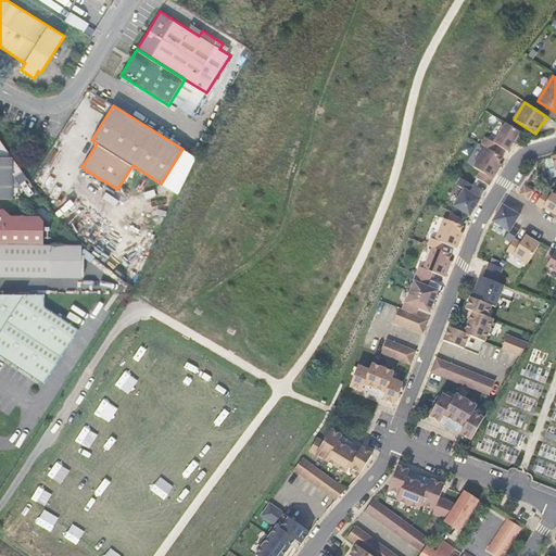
[(485,138),(481,144),(485,147),(493,152),(497,146),(508,152),(520,131),(506,123),(494,142),(485,138)]
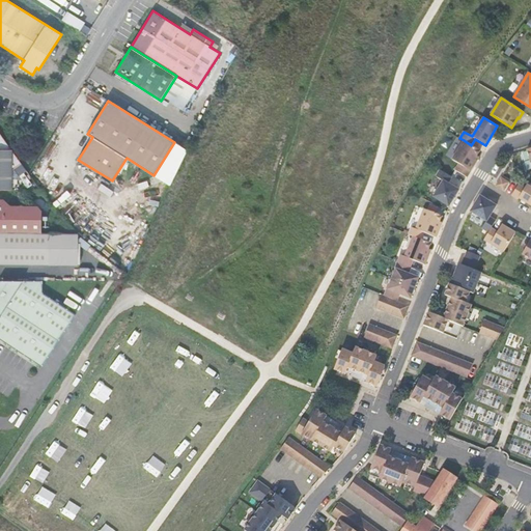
[(0,189),(11,190),(11,170),(21,163),(0,134),(0,189)]
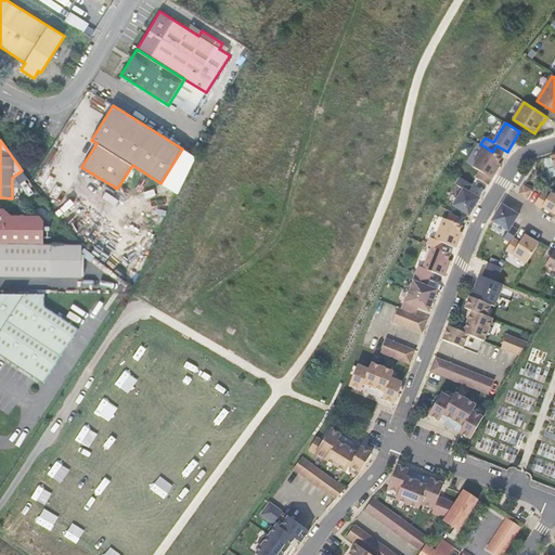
[(492,152),(485,146),(473,166),(479,170),(476,178),(488,184),(500,164),(499,163),(502,157),(492,152)]
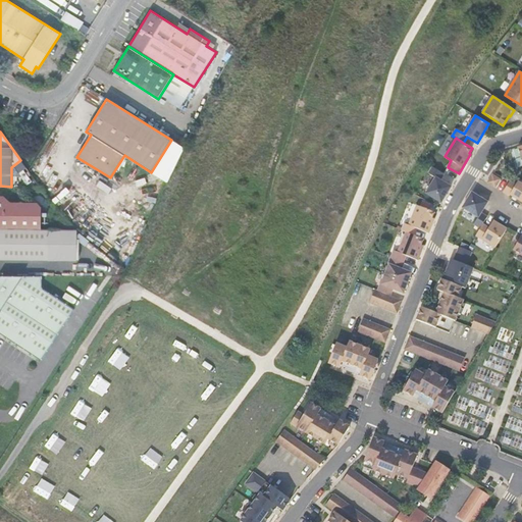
[(435,177),(425,194),(441,203),(451,187),(440,179),(444,173),(432,167),(428,173),(435,177)]
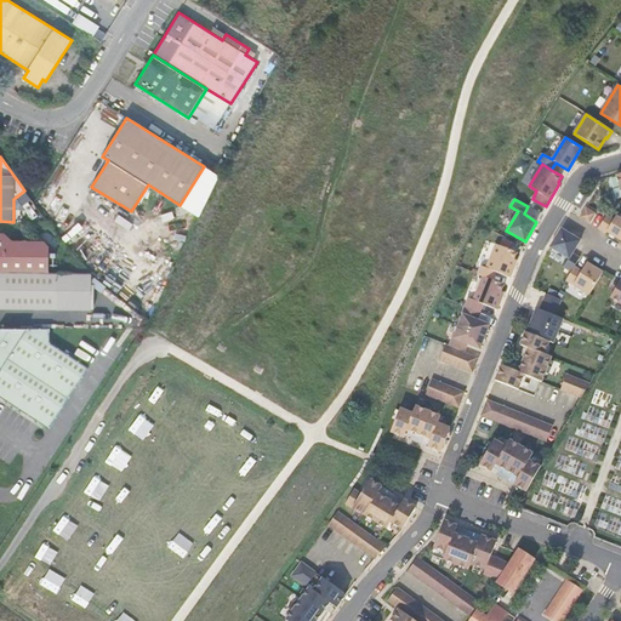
[(594,214),(586,208),(580,217),(590,223),(594,214)]
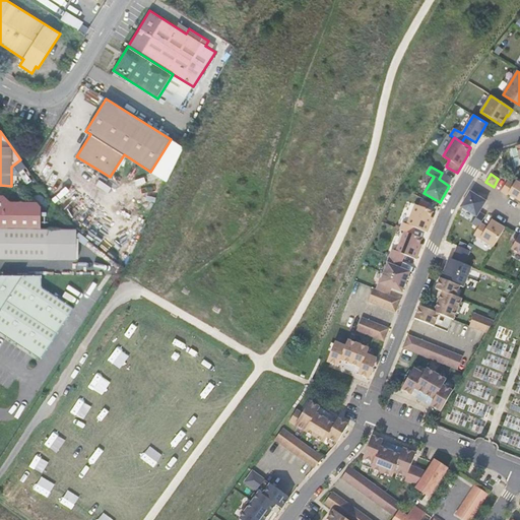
[(514,184),(508,180),(501,191),(508,195),(508,194),(519,201),(519,183),(516,181),(514,184)]
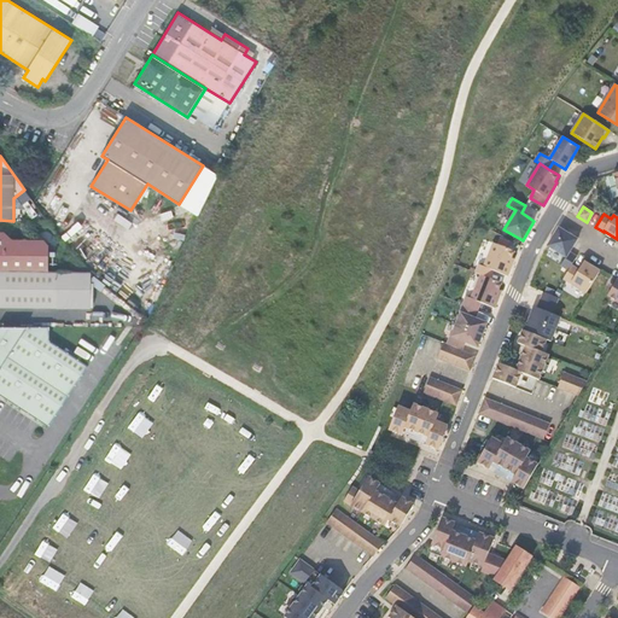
[(577,239),(559,228),(547,246),(566,257),(560,266),(569,270),(571,266),(577,256),(570,252),(577,239)]
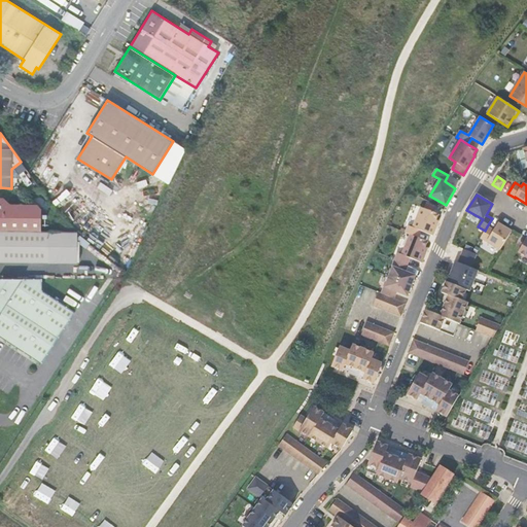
[(0,198),(0,230),(41,231),(41,210),(37,205),(10,205),(3,199),(0,198)]
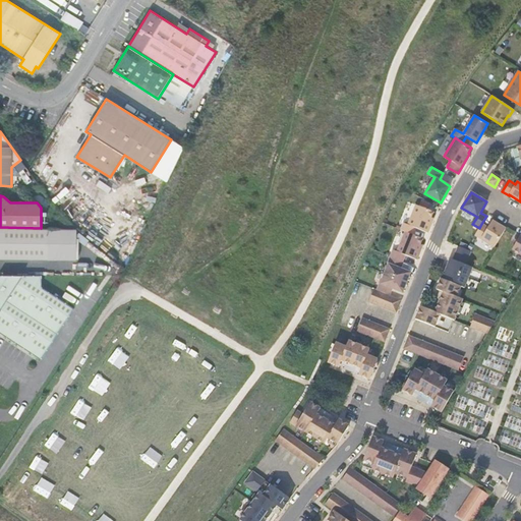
[(403,224),(401,230),(405,232),(413,235),(416,228),(427,233),(433,219),(431,218),(433,212),(416,205),(408,225),(403,224)]
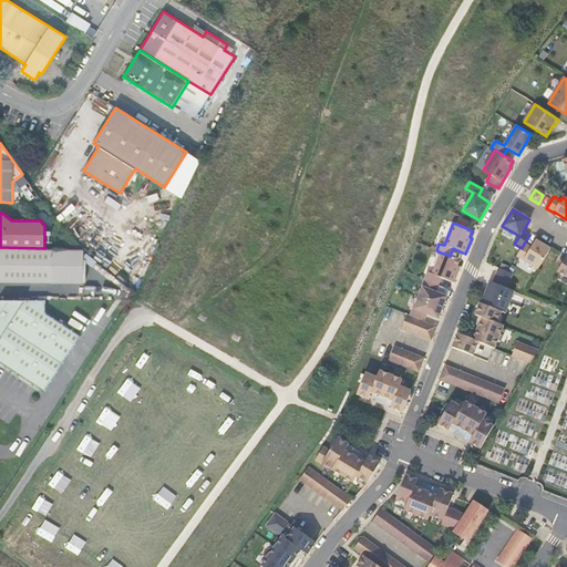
[(532,247),(524,244),(522,248),(516,256),(538,269),(550,248),(536,240),(532,247)]
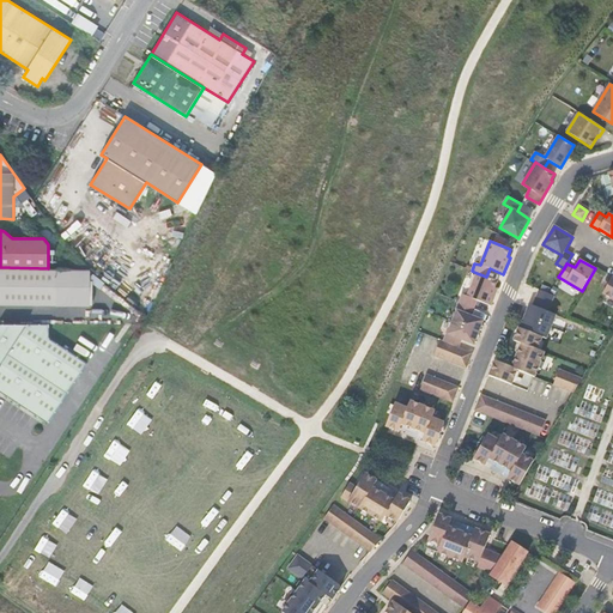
[(48,268),(0,267),(0,304),(90,305),(90,268),(48,268)]
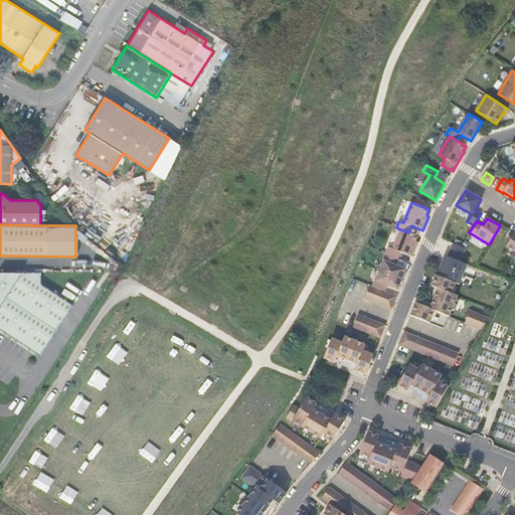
[(388,246),(385,253),(398,259),(400,251),(412,256),(417,242),(415,241),(417,236),(408,232),(400,229),(392,248),(388,246)]
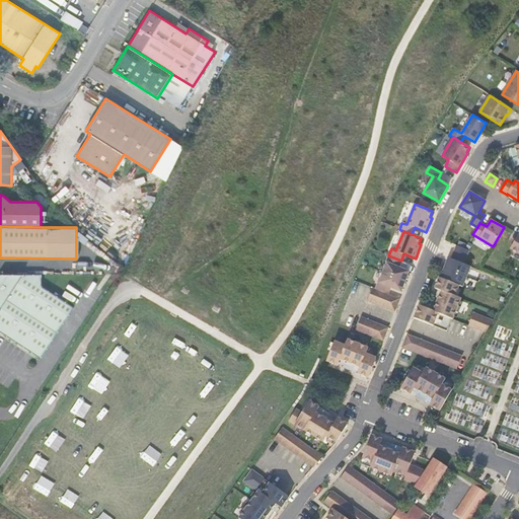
[(518,234),(510,248),(518,252),(518,234)]
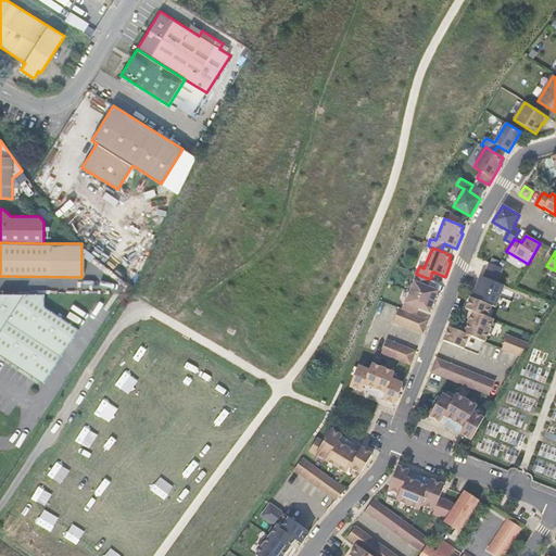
[(489,263),(483,277),(496,282),(503,268),(489,263)]
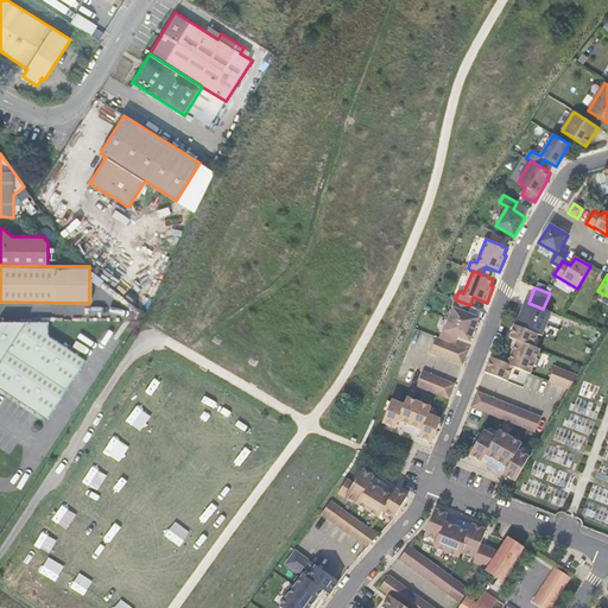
[(454,308),(449,320),(475,330),(479,318),(467,314),(470,305),(455,299),(453,306),(454,308)]
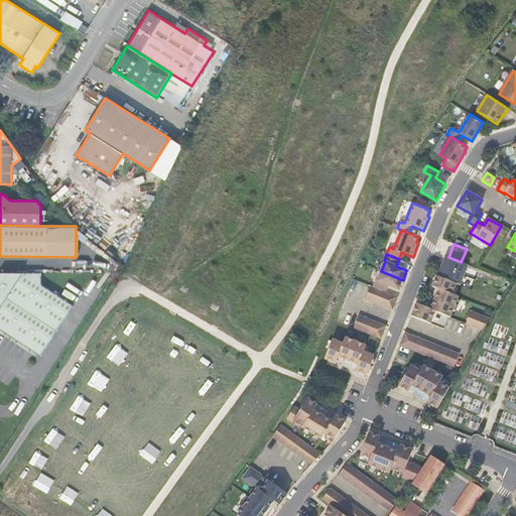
[(445,256),(437,276),(457,283),(460,284),(467,264),(461,262),(448,257),(445,256)]
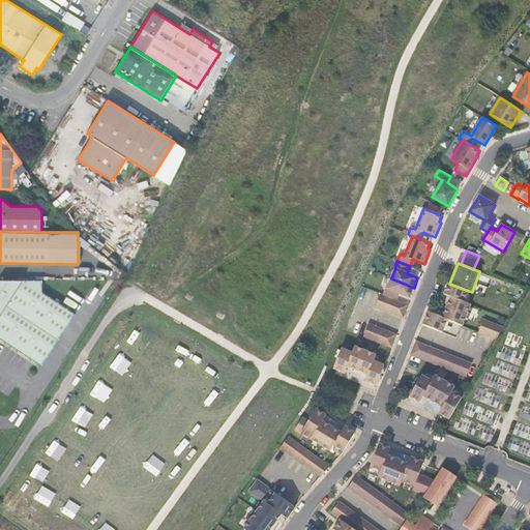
[(386,289),(383,295),(395,300),(399,293),(410,297),(414,288),(391,278),(387,289),(386,289)]
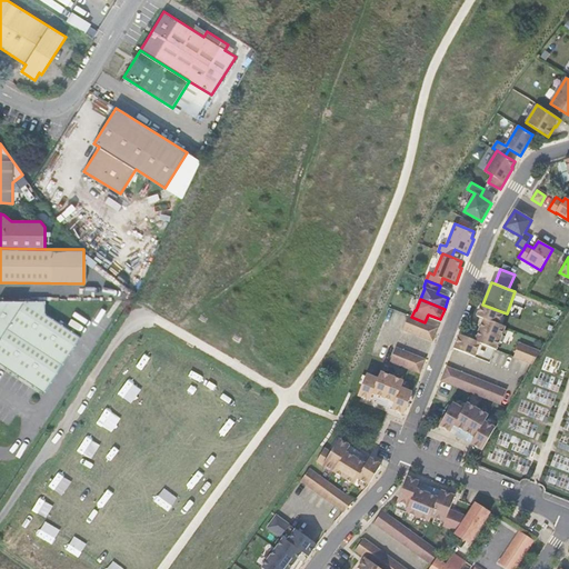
[(46,301),(1,300),(0,301),(0,362),(45,392),(81,337),(46,313),(46,301)]
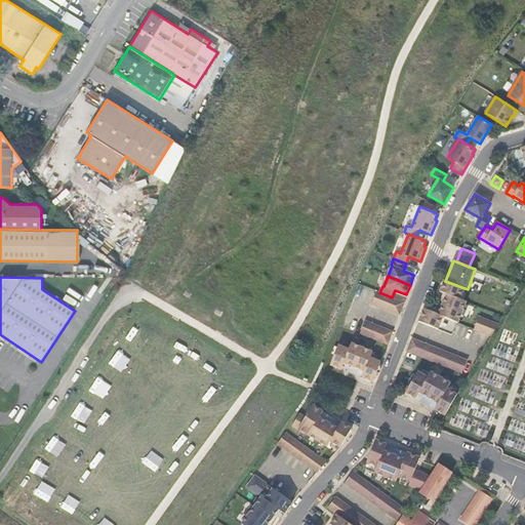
[(446,294),(438,314),(457,322),(467,301),(460,298),(465,288),(445,281),(444,280),(440,291),(446,294)]
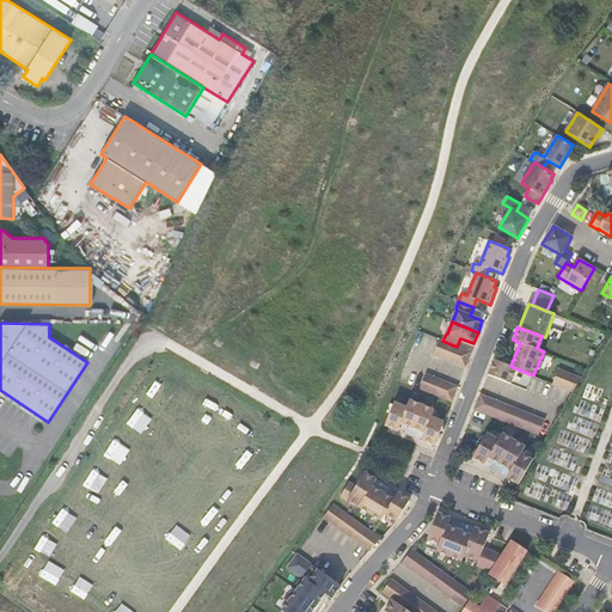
[(440,340),(434,354),(465,367),(471,353),(457,347),(442,341),(440,340)]
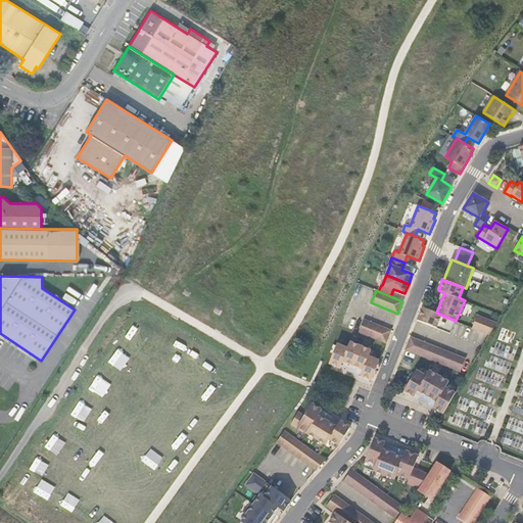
[(422,307),(417,320),(449,333),(456,321),(436,313),(422,307)]
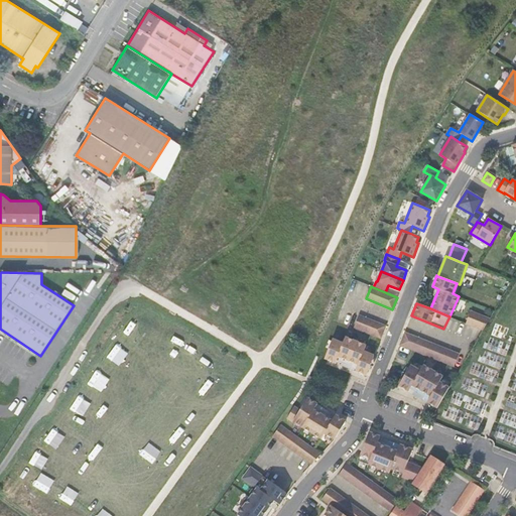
[(483,330),(490,317),(471,310),(466,323),(483,330)]
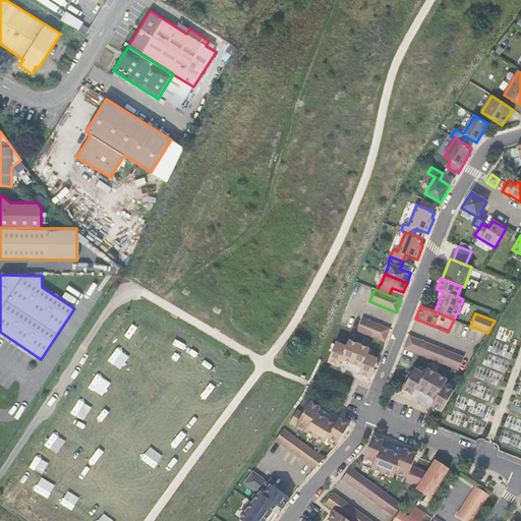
[(362,319),(357,331),(385,342),(389,330),(362,319)]
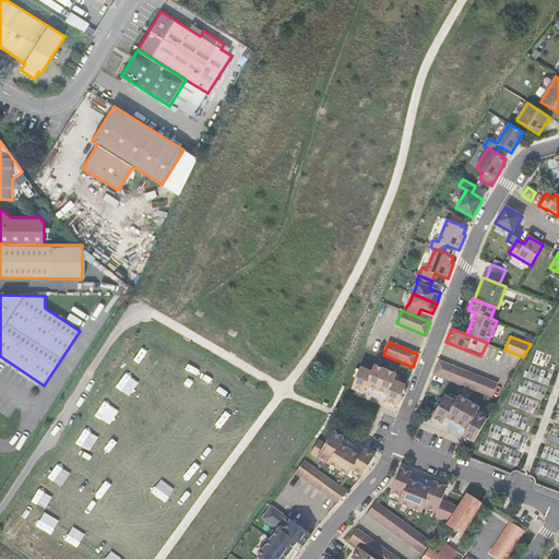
[(439,360),(433,373),(491,397),(497,383),(439,360)]
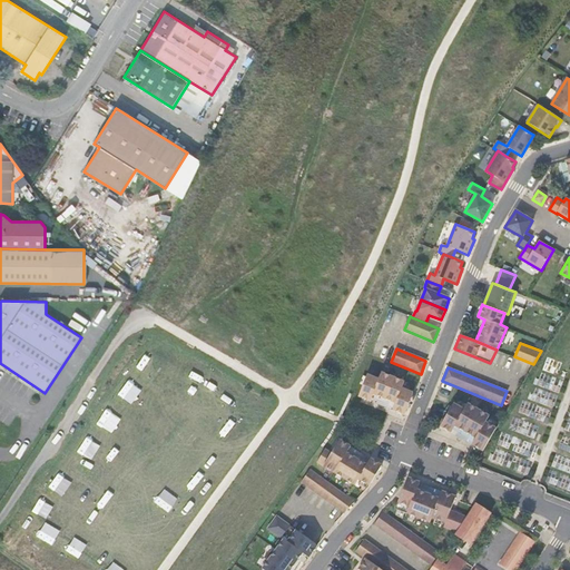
[(379,379),(367,374),(359,396),(371,401),(373,394),(395,403),(392,410),(404,414),(413,393),(402,389),(404,382),(381,373),(379,379)]
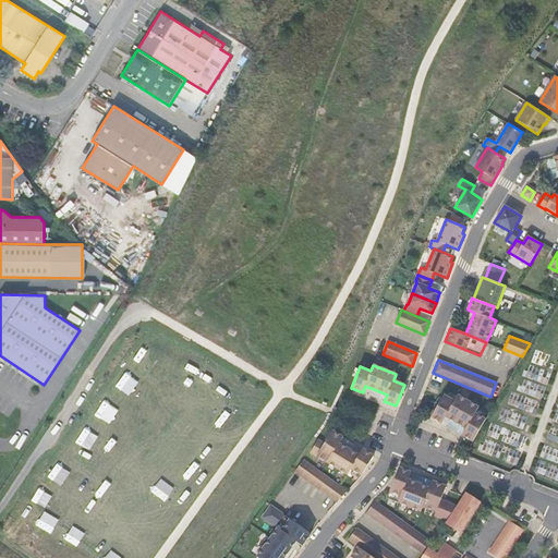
[(455,401),(444,396),(431,417),(441,424),(446,417),(465,428),(462,435),(473,441),(485,420),(475,413),(478,408),(458,396),(455,401)]
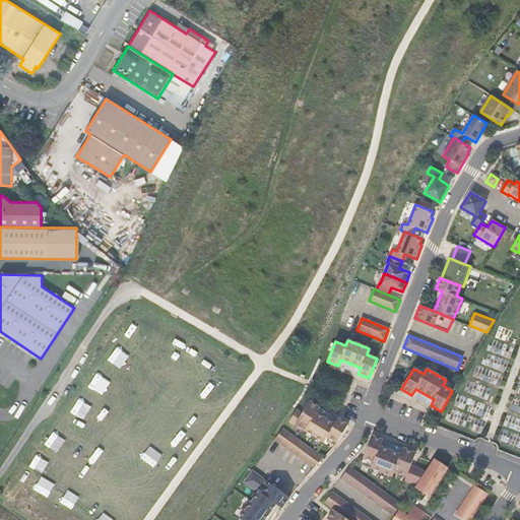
[(297,409),(289,421),(324,443),(327,437),(337,443),(348,425),(338,418),(334,425),(321,416),(324,410),(310,401),(303,413),(297,409)]
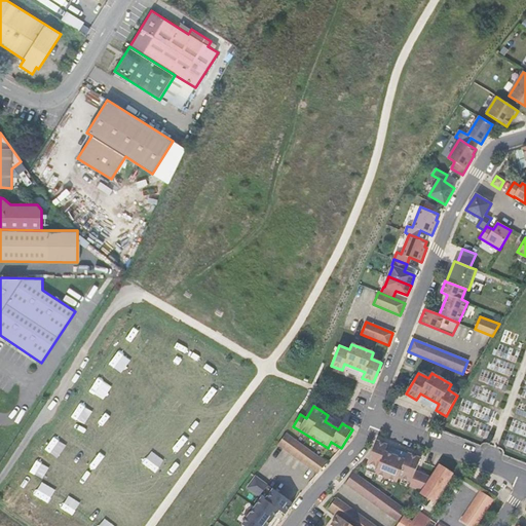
[(286,434),(278,445),(317,474),(327,463),(286,434)]
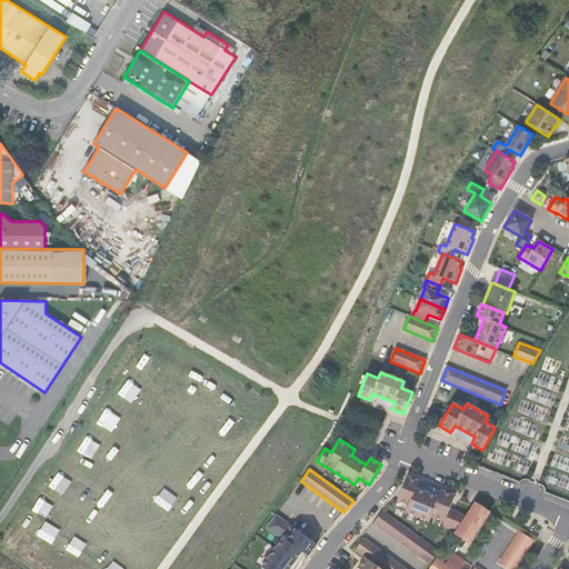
[(443,526),(456,531),(466,516),(449,509),(455,496),(441,490),(438,498),(416,489),(419,481),(407,477),(395,508),(429,521),(431,516),(445,521),(443,526)]
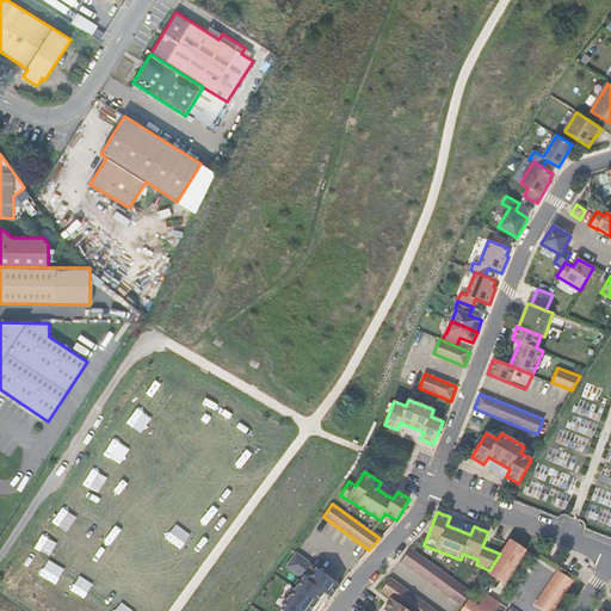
[(450,520),(449,525),(471,531),(473,526),(450,520)]
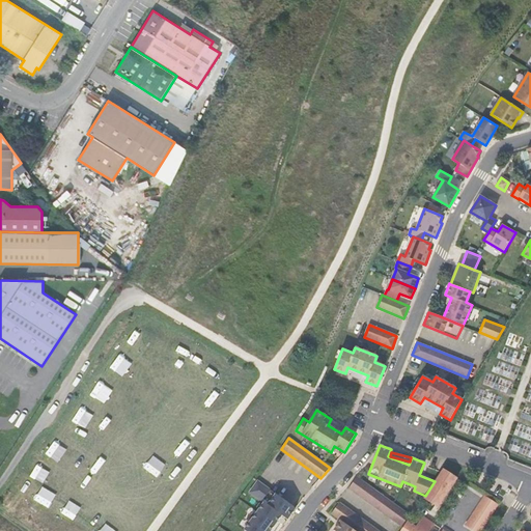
[(458,476),(445,468),(428,493),(439,500),(448,485),(451,487),(458,476)]
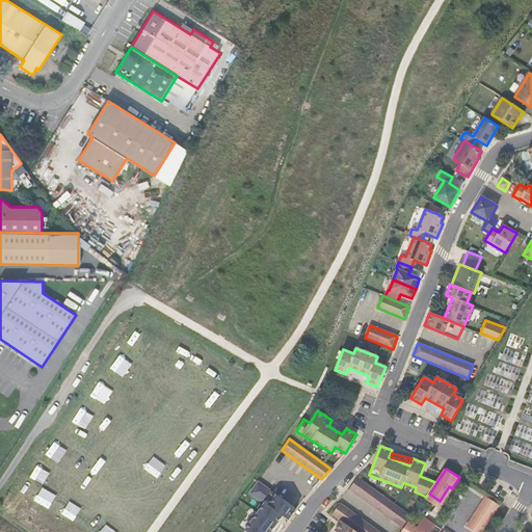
[(357,478),(349,489),(404,529),(411,517),(357,478)]
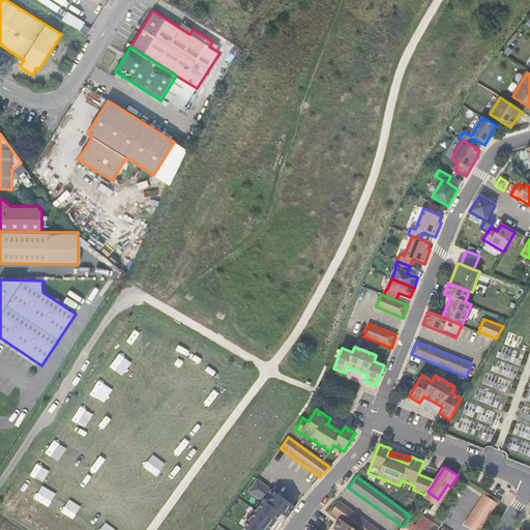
[(263,502),(244,529),(245,529),(269,529),(281,514),(287,519),(295,507),(257,480),(248,492),(263,502)]
